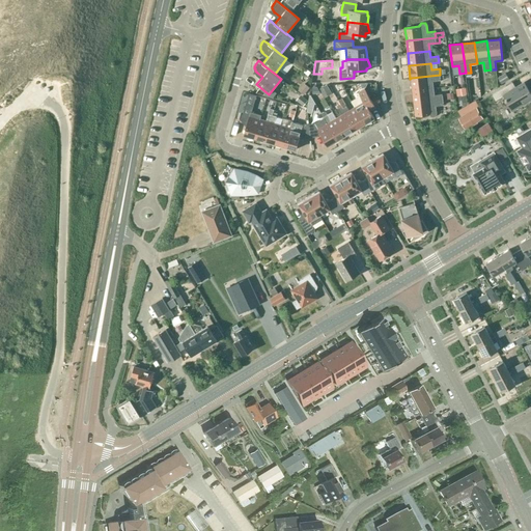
[(505,73),(498,77),(501,83),(509,79),(505,73)]
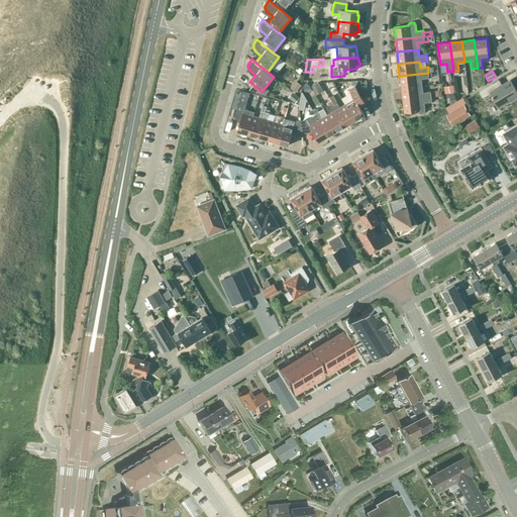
[(400,76),(401,88),(422,85),(421,79),(429,78),(428,73),(400,76)]
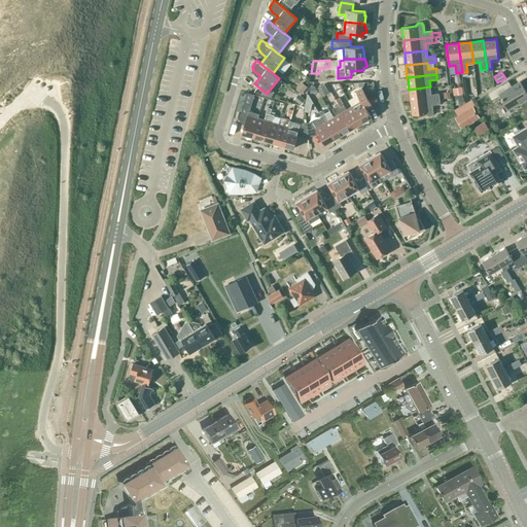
[(492,100),(500,95),(508,109),(526,97),(526,93),(520,82),(505,91),(502,84),(488,93),(492,100)]
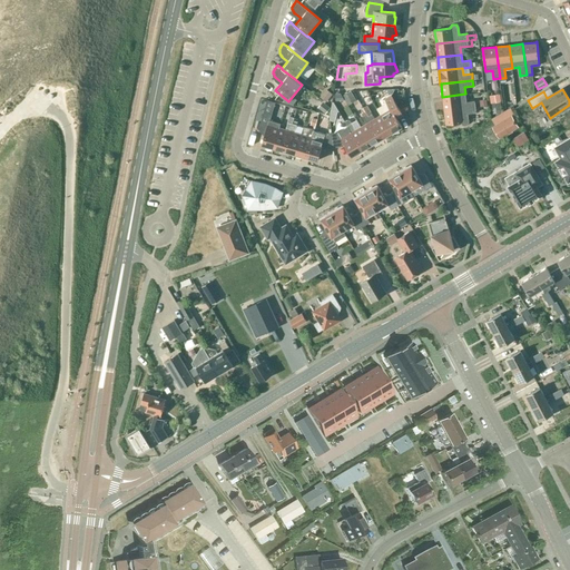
[(327,90),(321,98),(326,101),(332,95),(327,90)]
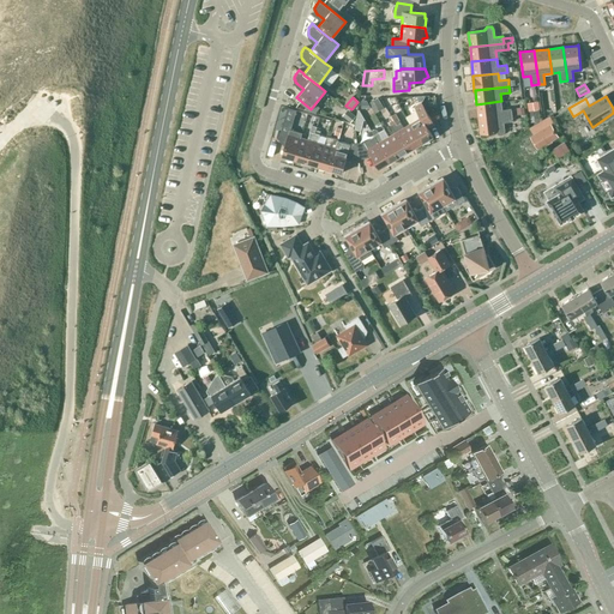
[(383,107),(378,98),(369,103),(374,112),(383,107)]
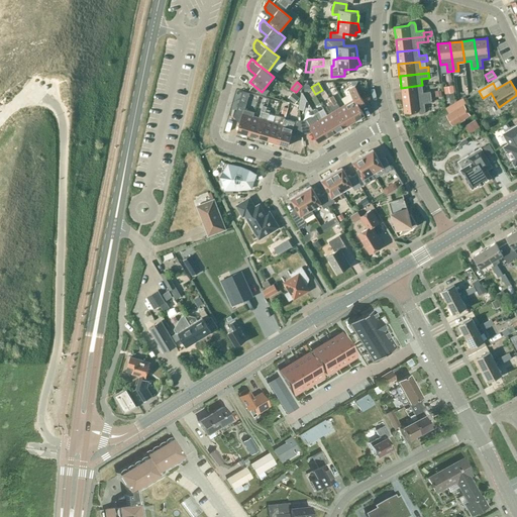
[(423,92),(422,85),(401,88),(403,100),(431,96),(430,91),(423,92)]
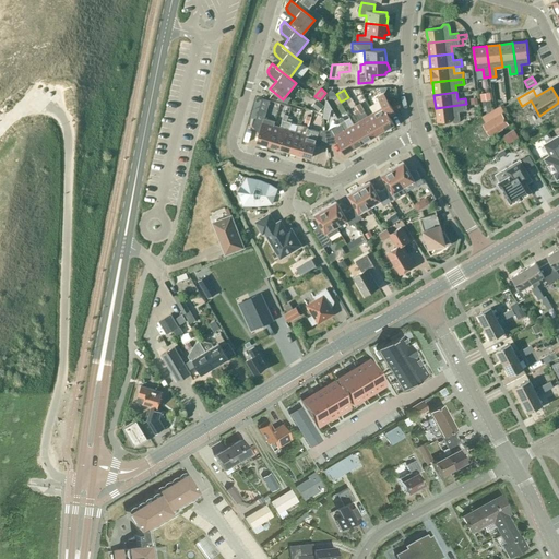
[(379,100),(369,106),(373,113),(384,131),(392,129),(391,126),(394,123),(388,113),(393,109),(383,93),(377,97),(379,100)]
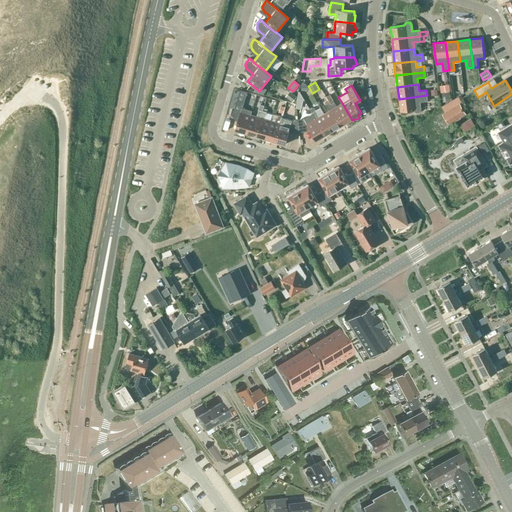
[(240,90),(237,100),(243,102),(246,92),(240,90)]
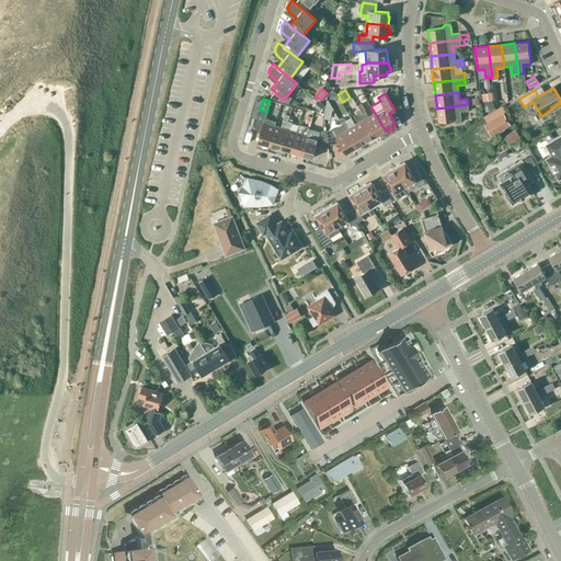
[(324,106),(318,101),(315,106),(320,112),(324,106)]
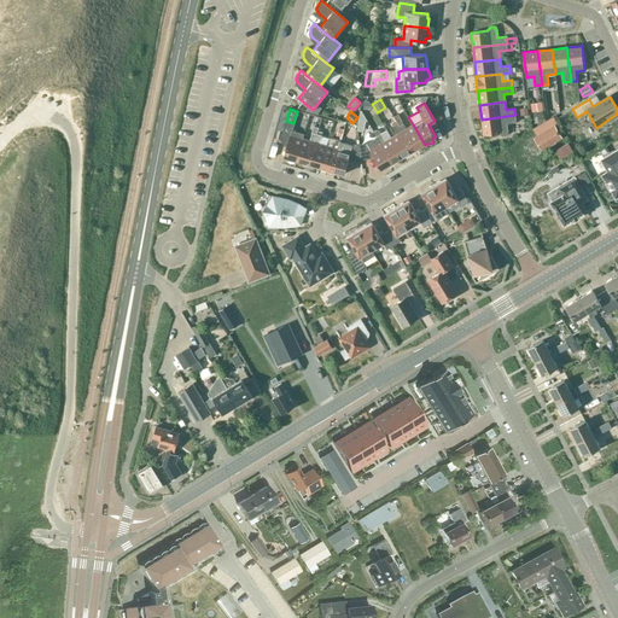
[(483,134),(501,132),(501,133),(501,134),(501,135),(502,135),(503,136),(505,136),(506,136),(506,135),(507,135),(508,134),(508,133),(508,132),(507,123),(517,122),(516,115),(482,120),(483,134)]
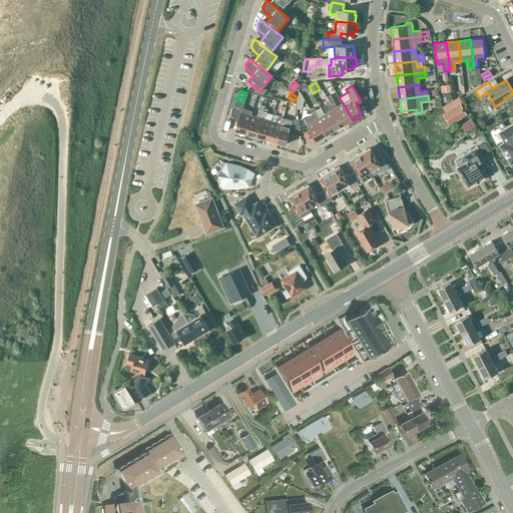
[(252,111),(242,108),(243,102),(237,100),(232,116),(238,117),(235,129),(238,130),(238,134),(245,133),(251,114),(252,111)]
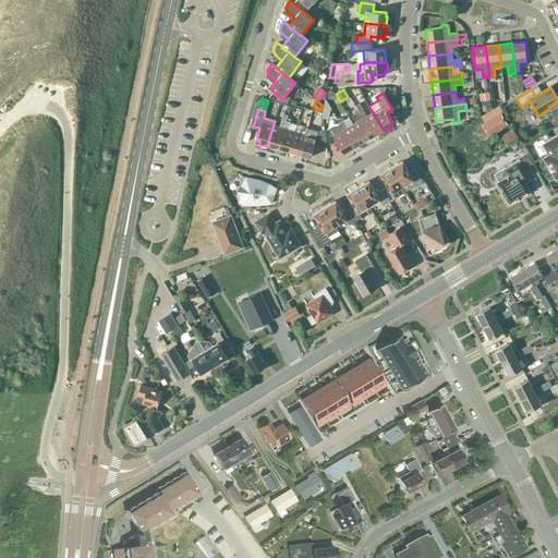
[(377,133),(378,134),(384,131),(373,112),(367,116),(363,109),(359,111),(374,135),(377,133)]
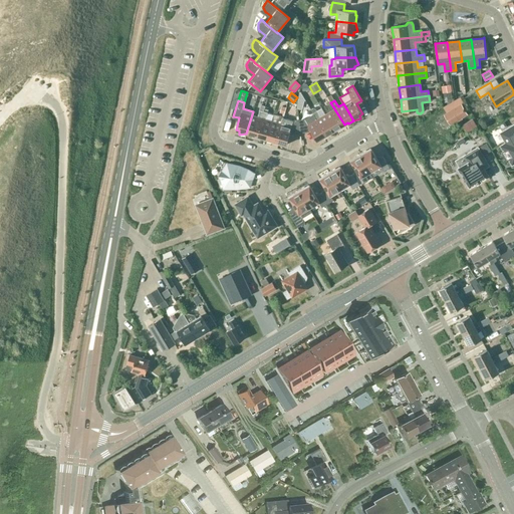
[(340,126),(344,124),(330,102),(327,104),(330,110),(325,113),(335,131),(341,127),(340,126)]
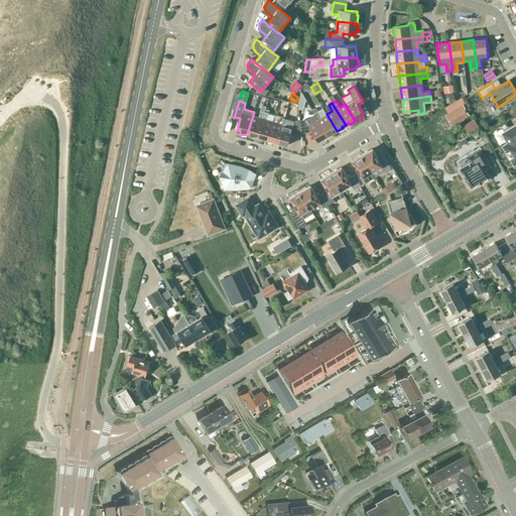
[(463,104),(445,114),(452,125),(469,114),(463,104)]
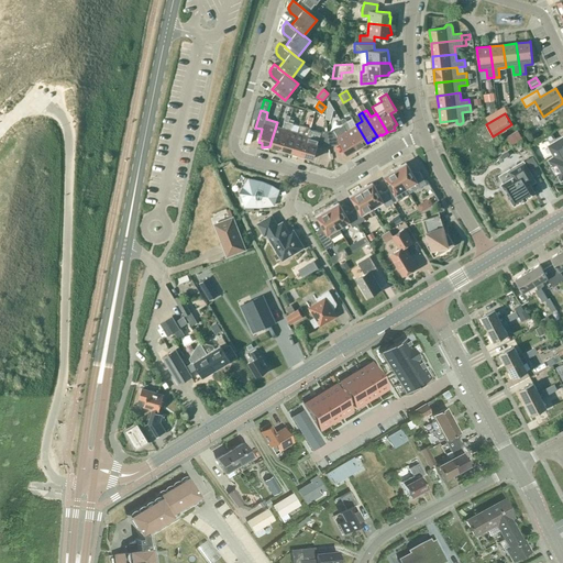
[(283,128),(276,125),(269,146),(276,148),(276,147),(280,148),(289,121),(285,120),(283,128)]
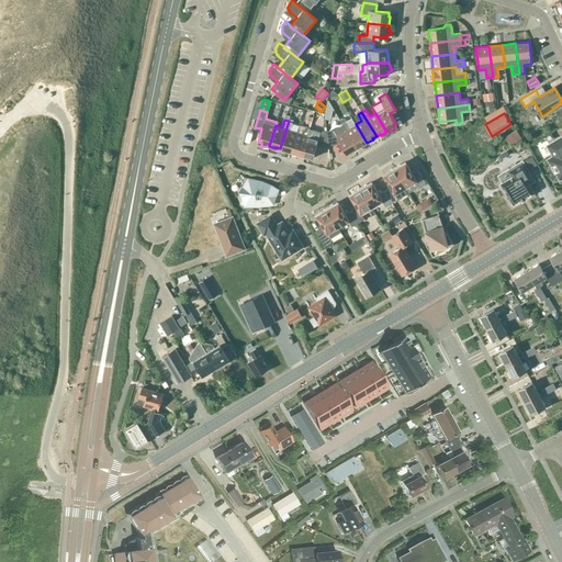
[(284,150),(291,153),(296,132),(291,130),(293,122),(289,121),(280,148),(284,149),(284,150)]
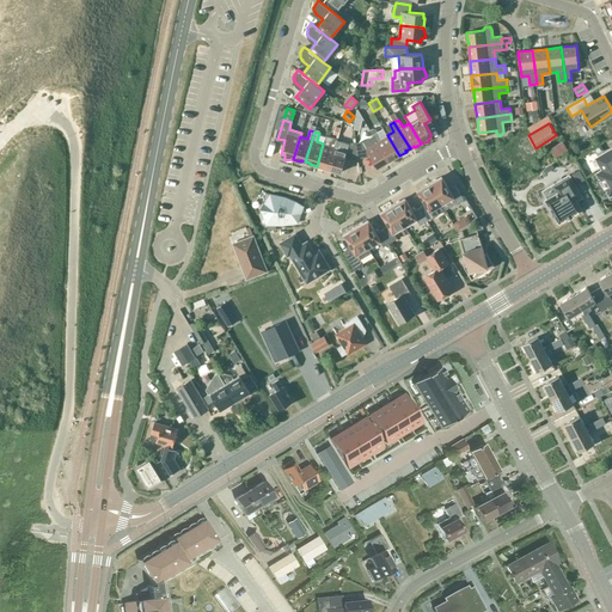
[(373,134),(373,135),(377,142),(389,161),(392,159),(393,160),(399,155),(387,135),(381,139),(377,132),(373,134)]
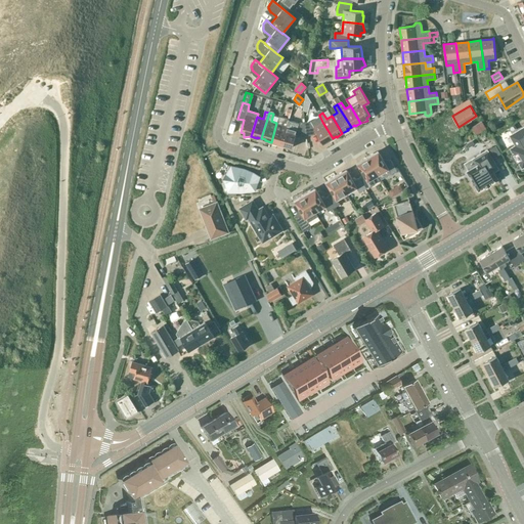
[(277,144),(277,143),(281,144),(287,126),(289,119),(278,116),(276,123),(271,142),(277,144)]
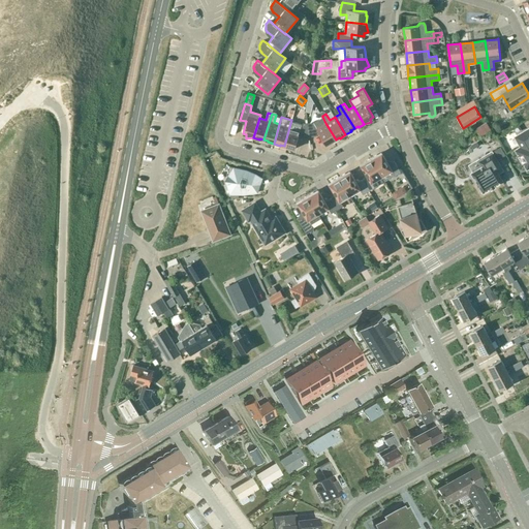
[(312,136),(319,132),(327,145),(336,139),(325,123),(322,117),(314,122),(308,123),(309,136),(312,136)]
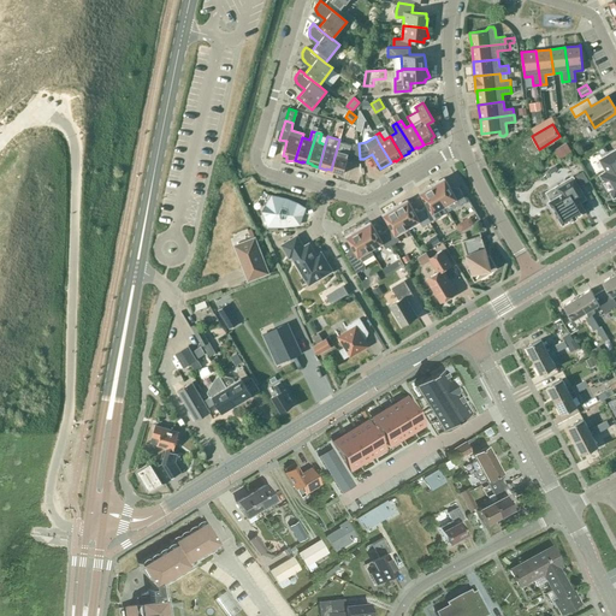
[(349,152),(337,148),(331,170),(343,173),(348,157),(356,159),(360,159),(359,143),(350,144),(349,152)]
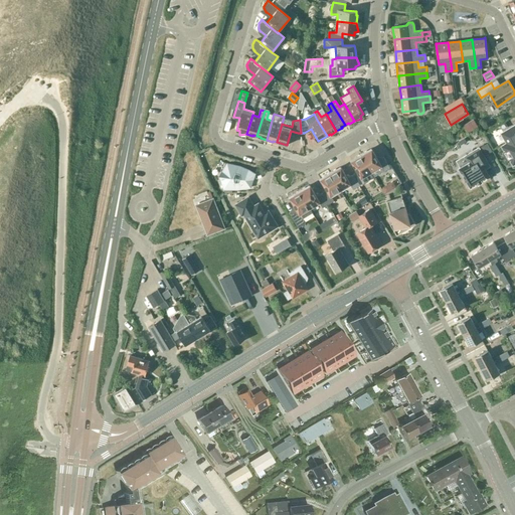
[(514,125),(502,133),(507,143),(502,146),(504,150),(504,151),(503,152),(503,153),(503,154),(503,155),(503,156),(504,157),(504,158),(505,159),(506,160),(507,160),(508,160),(509,160),(511,160),(513,164),(514,163),(514,125)]
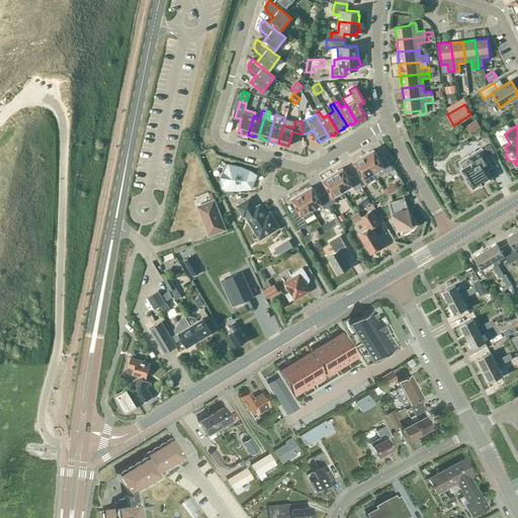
[(490,144),(484,147),(489,155),(495,151),(490,144)]
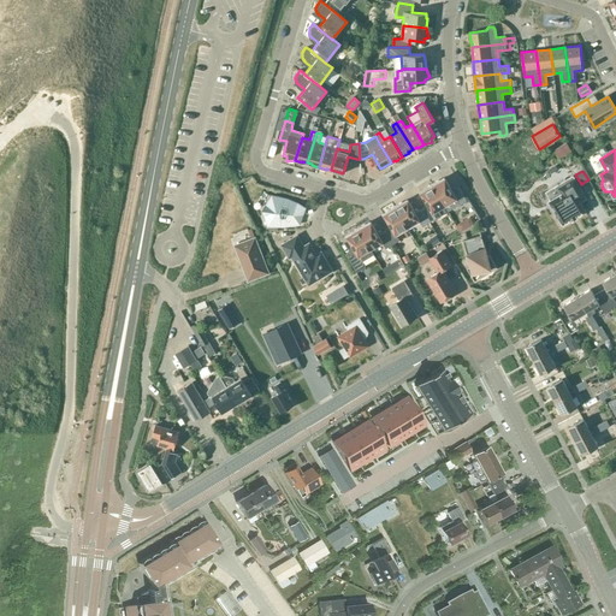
[(551,200),(549,201),(552,208),(562,224),(586,211),(580,202),(579,199),(585,195),(573,176),(574,178),(558,188),(562,194),(551,200)]
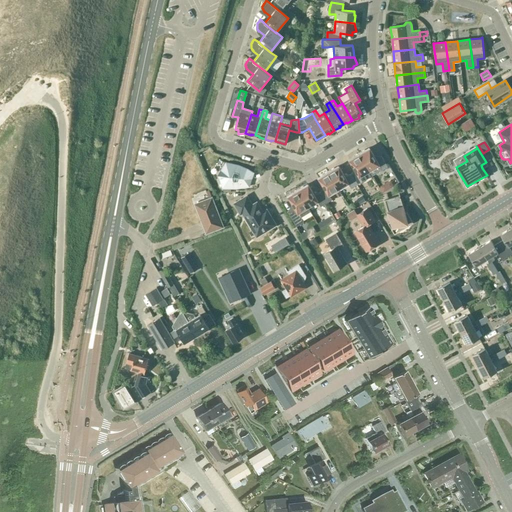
[(359,152),(369,171),(372,175),(388,166),(381,155),(376,159),(370,148),(365,150),(365,149),(359,152)]
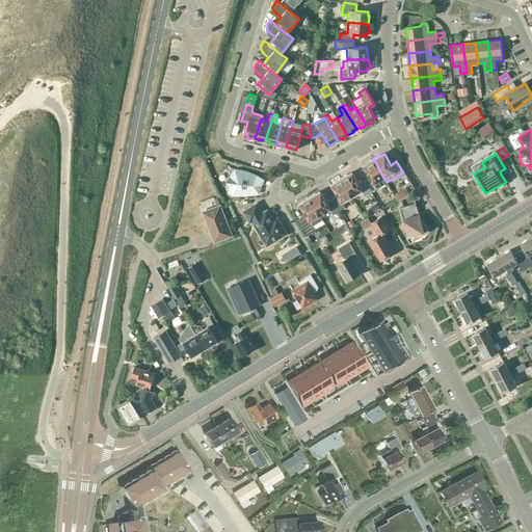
[(374,183),(383,178),(373,158),(367,162),(367,163),(363,166),(370,178),(365,181),(371,192),(377,188),(374,183)]
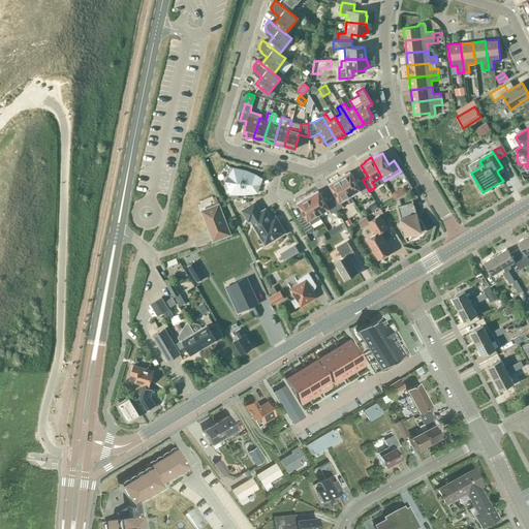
[(226,180),(230,193),(244,194),(257,192),(261,177),(246,170),(234,168),(226,180)]
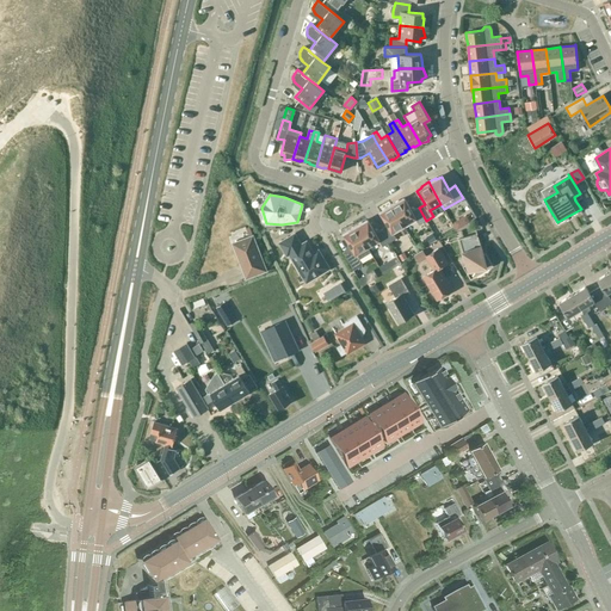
[(399,199),(392,204),(405,226),(415,218),(419,224),(426,221),(419,208),(412,211),(405,198),(400,201),(399,199)]
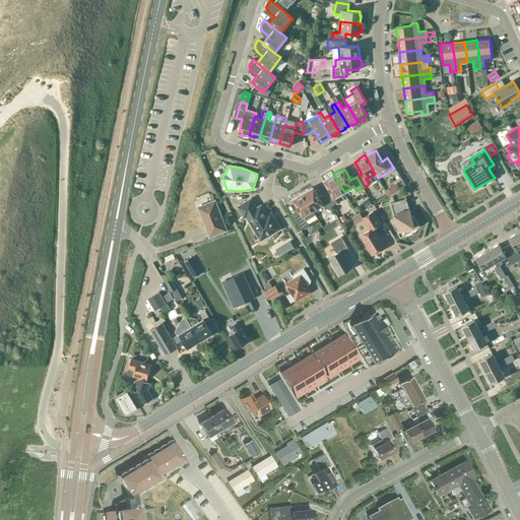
[(330,192),(325,195),(331,206),(337,202),(334,197),(344,192),(333,174),(327,177),(328,178),(324,181),(330,192)]
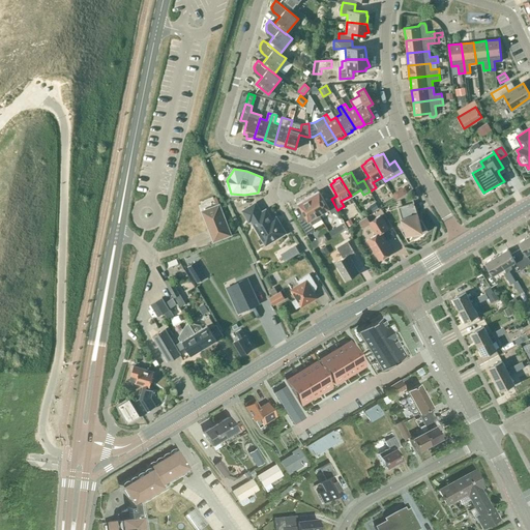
[(329,208),(332,213),(337,210),(331,199),(326,202),(319,190),(315,193),(314,192),(307,196),(319,214),(329,208)]
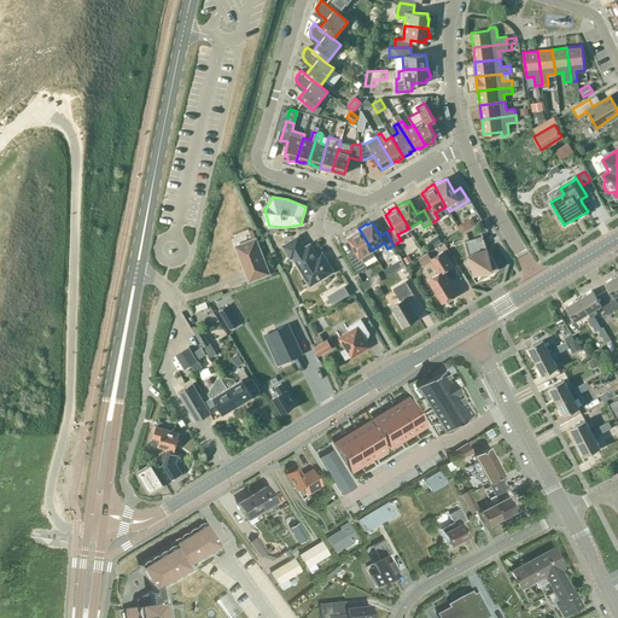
[(375,255),(372,250),(359,228),(351,232),(353,234),(348,237),(355,250),(347,255),(357,273),(367,268),(363,262),(375,255)]
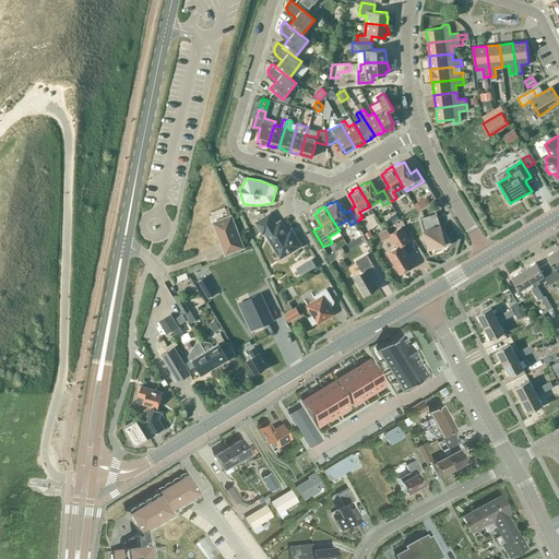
[(437,213),(420,218),(427,241),(424,244),(430,253),(431,256),(433,253),(451,242),(444,230),(442,232),(437,213)]
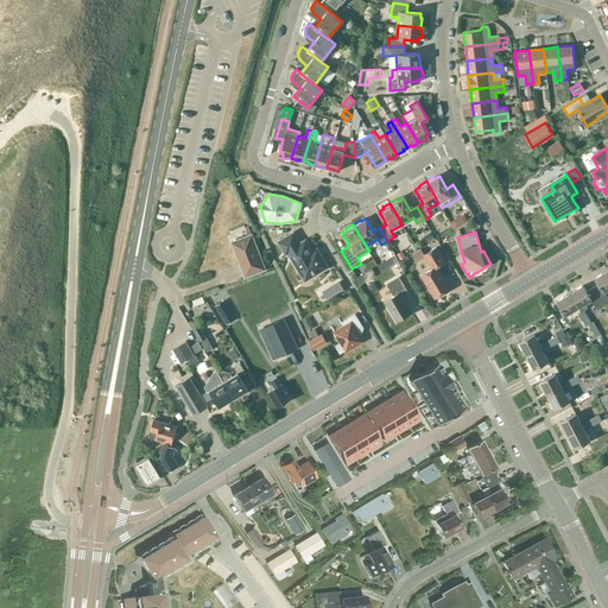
[(321,257),(320,257),(318,257),(315,252),(312,253),(308,245),(306,244),(305,242),(304,242),(303,242),(302,242),(301,242),(299,244),(293,233),(279,241),(285,253),(289,252),(299,270),(301,271),(301,270),(302,270),(305,277),(314,272),(314,273),(315,273),(316,273),(323,268),(324,268),(324,267),(325,267),(325,266),(325,265),(325,264),(324,263),(322,258),(321,257)]
